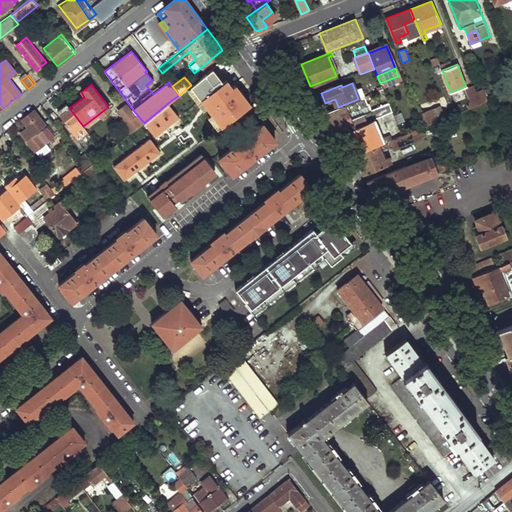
[(474,85),(467,88),(474,107),(482,104),(477,91),(474,85)]
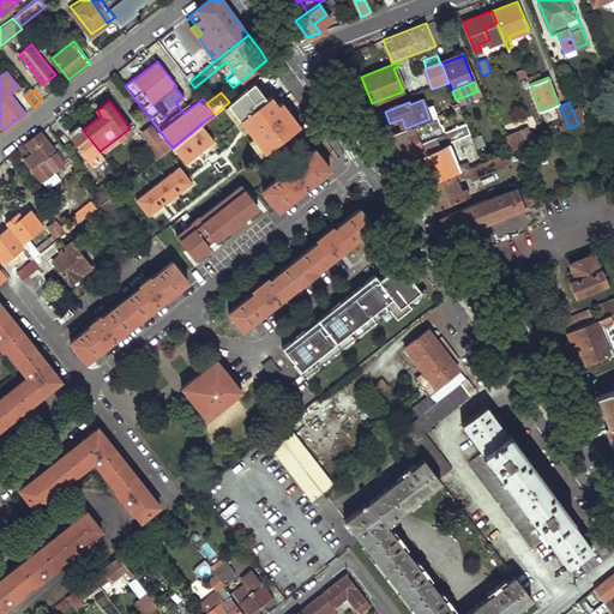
[(581,106),(572,109),(578,125),(583,122),(587,121),(581,106)]
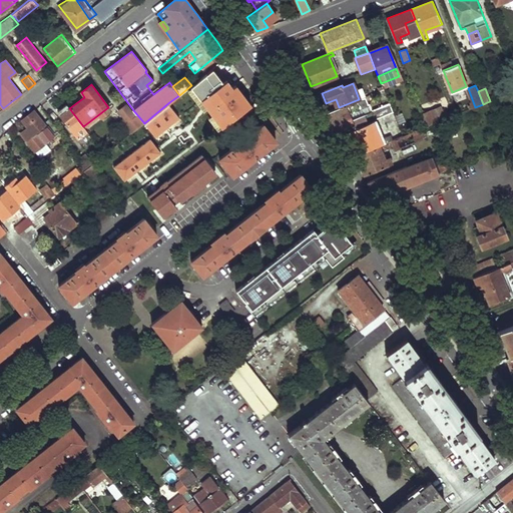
[(339,107),(319,115),(328,127),(335,136),(346,131),(373,120),(392,112),(387,97),(382,99),(386,109),(373,114),(373,116),(371,117),(364,97),(359,99),(339,107)]
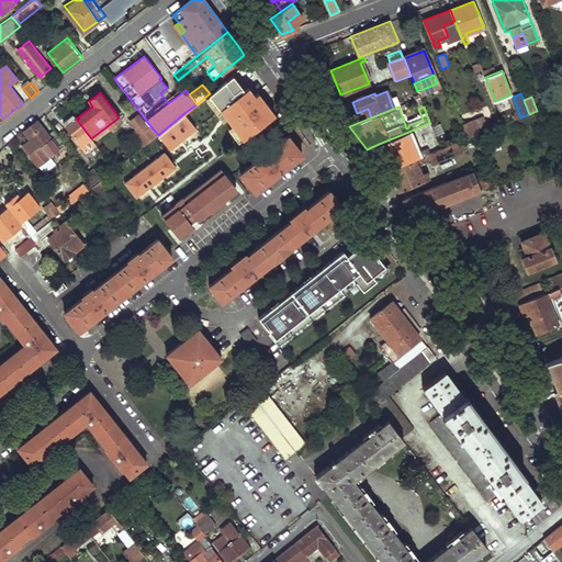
[(72,113),(63,121),(85,152),(96,144),(91,138),(76,119),(72,113)]
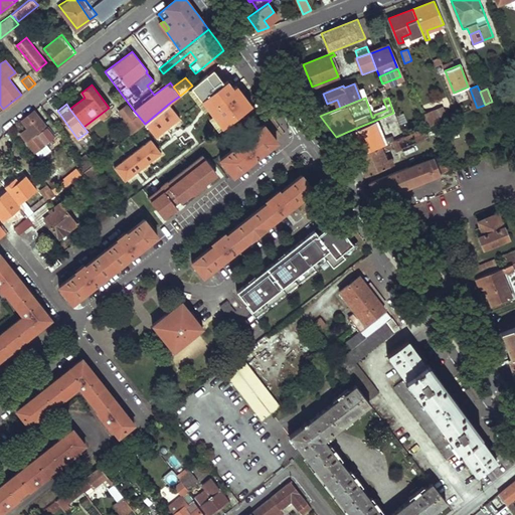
[(126,105),(119,110),(135,131),(145,124),(134,111),(132,113),(126,105)]
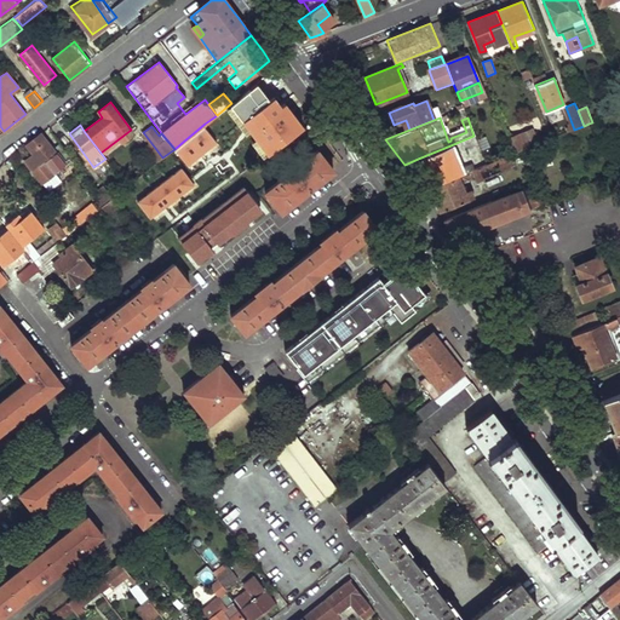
[(533,128),(511,137),(517,151),(539,143),(533,128)]
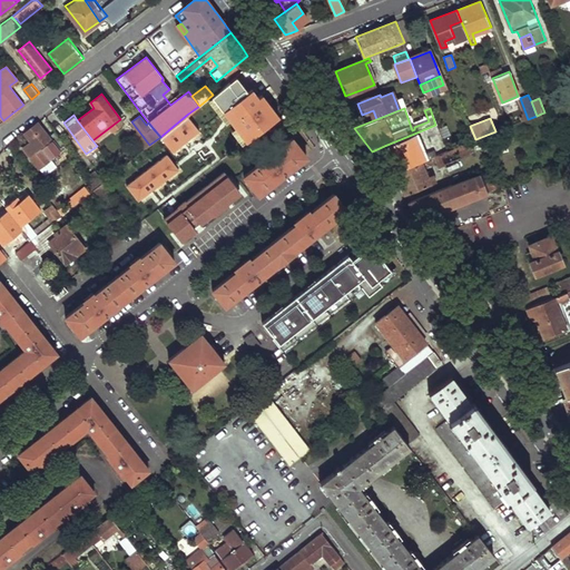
[(29,144),(23,148),(39,168),(67,146),(55,130),(48,136),(38,123),(25,133),(29,138),(29,144)]
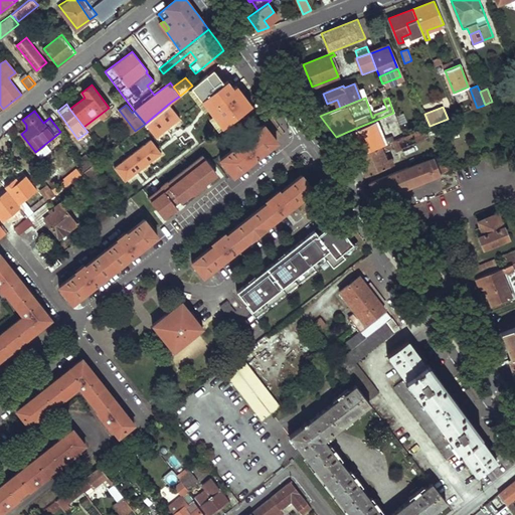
[(374,121),(347,132),(350,138),(348,140),(354,156),(357,155),(383,145),(374,121)]
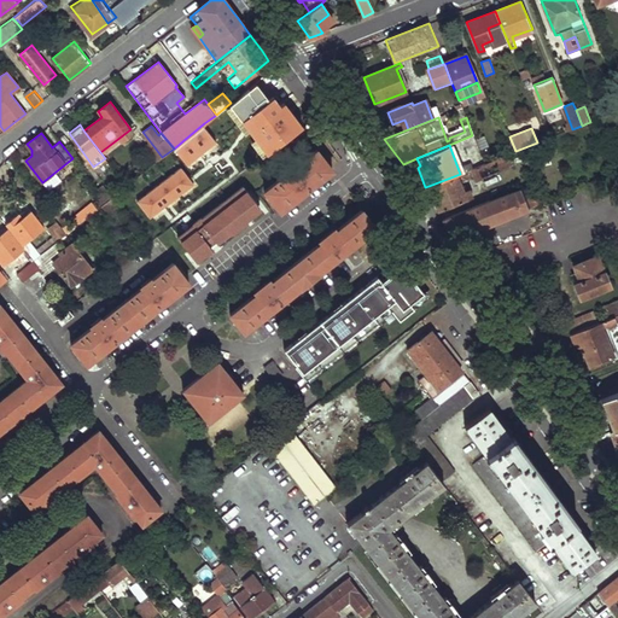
[(286,174),(266,191),(280,210),(304,191),(331,169),(316,151),(296,167),(295,165),(285,173),(286,174)]
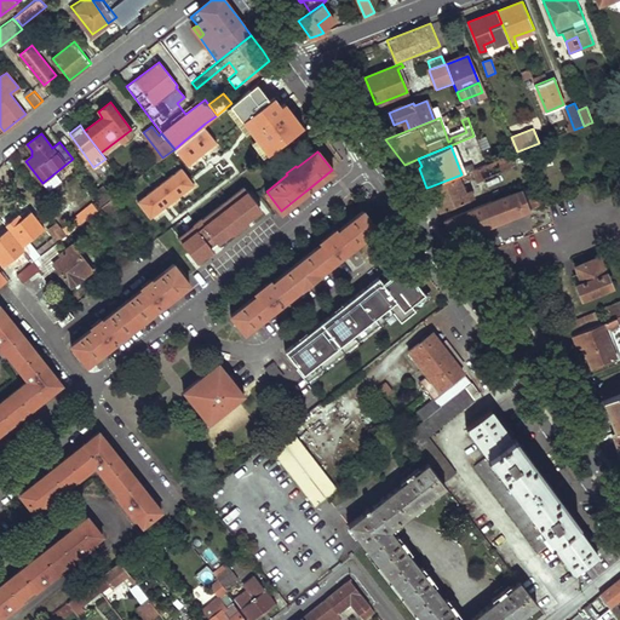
[(159,164),(166,177),(183,167),(176,154),(159,164)]
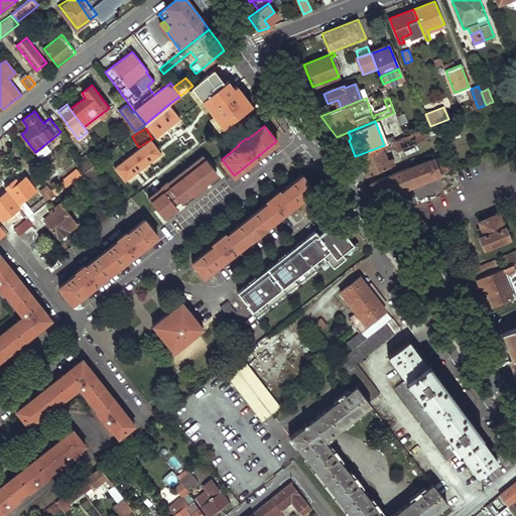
[(384,145),(358,155),(366,175),(390,166),(390,165),(392,164),(390,158),(387,159),(384,151),(395,147),(396,150),(429,137),(425,128),(384,145)]
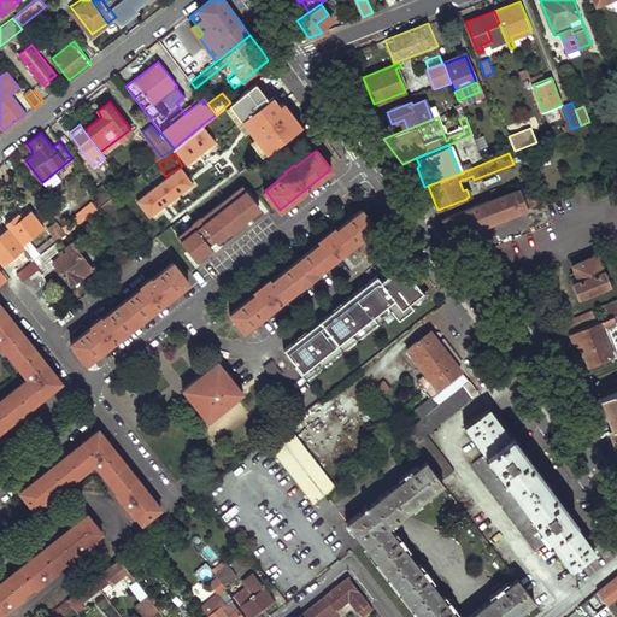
[(181,168),(135,201),(148,219),(194,184),(181,168)]
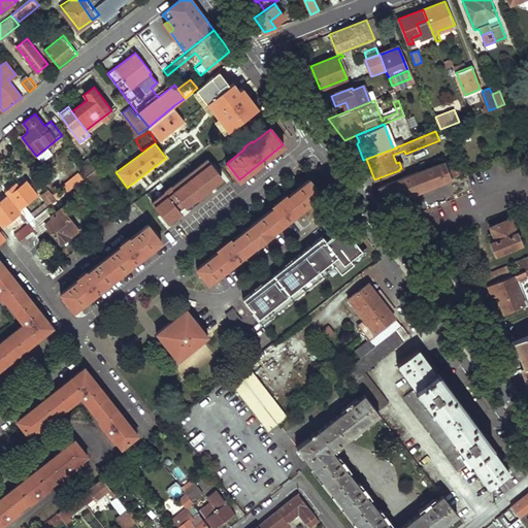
[(41,163),(52,155),(47,150),(38,158),(41,163)]
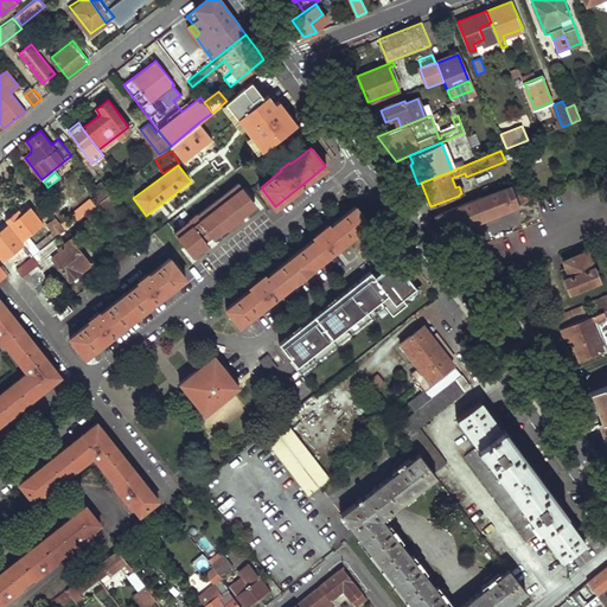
[(102,181),(95,187),(100,193),(104,198),(110,193),(102,181)]
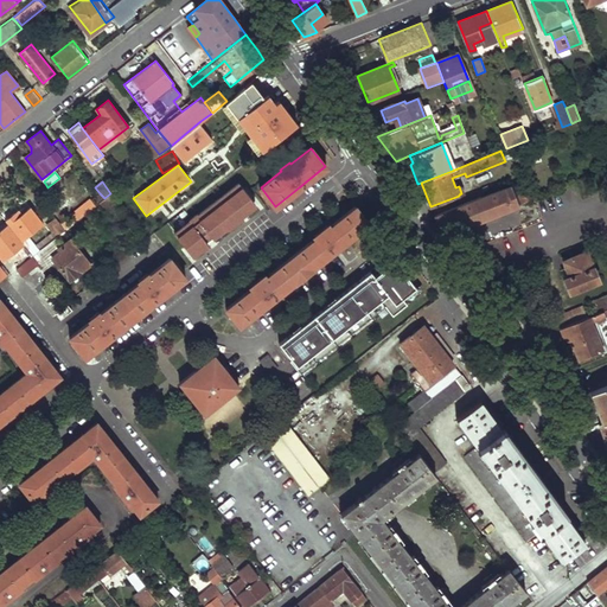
[(191,260),(259,210),(238,181),(170,231),(191,260)]
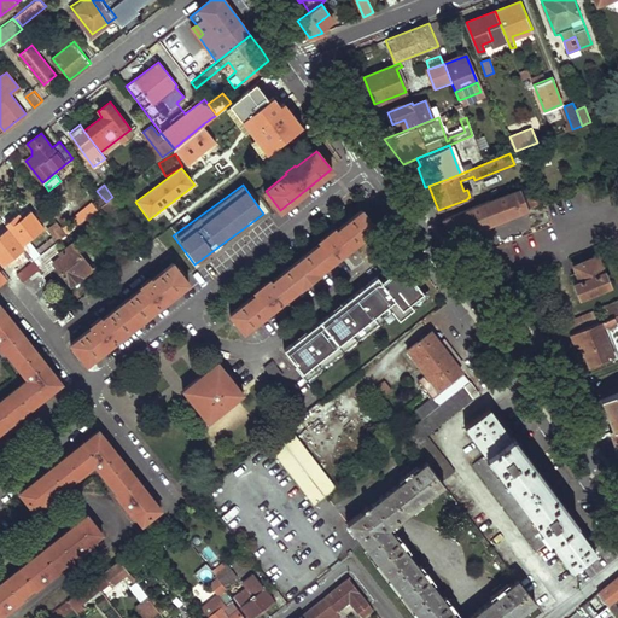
[(531,185),(519,190),(526,208),(544,200),(543,197),(537,199),(531,185)]
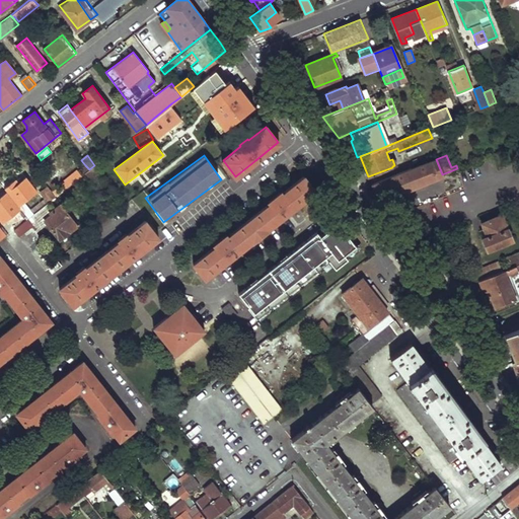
[(436,158),(372,183),(378,193),(384,200),(443,176),(442,174),(436,159),(436,158)]
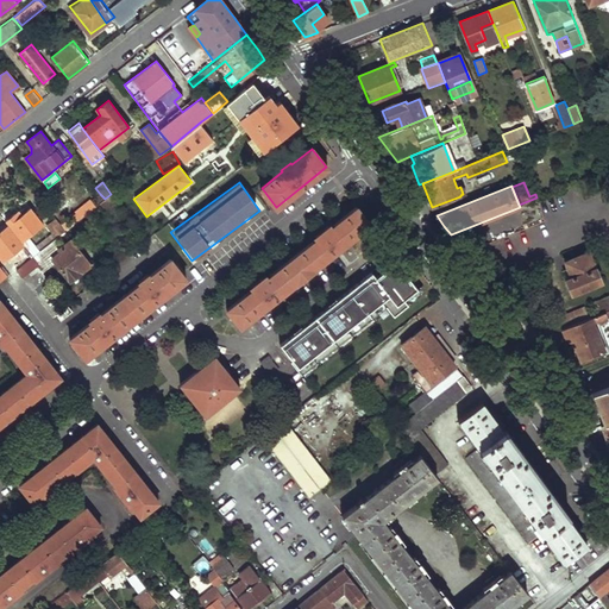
[(24,245),(32,256),(64,231),(86,214),(100,203),(105,199),(100,194),(93,200),(92,199),(70,215),(71,217),(61,225),(55,219),(46,226),(51,232),(35,245),(30,239),(24,245)]
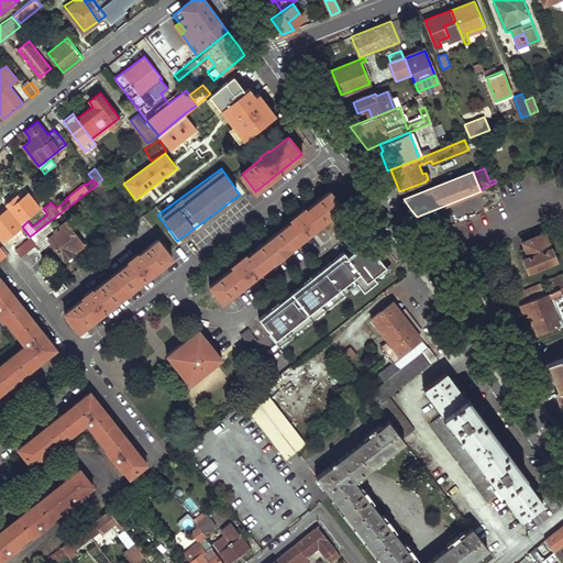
[(102,179),(97,184),(92,188),(98,196),(108,187),(102,179)]
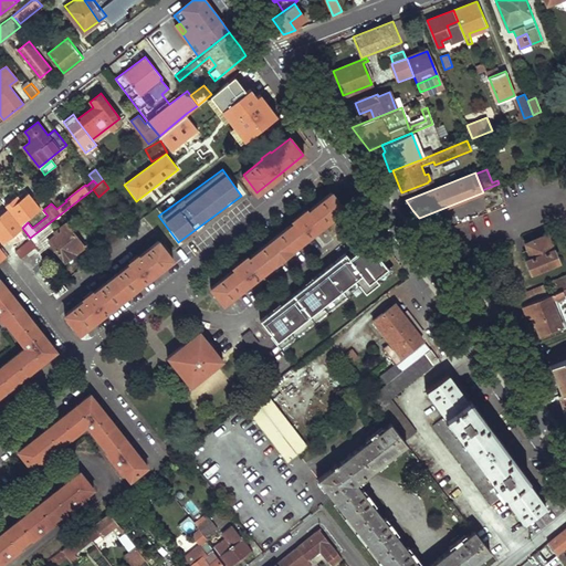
[(17,197),(6,206),(8,209),(19,223),(39,208),(28,194),(19,201),(17,197)]
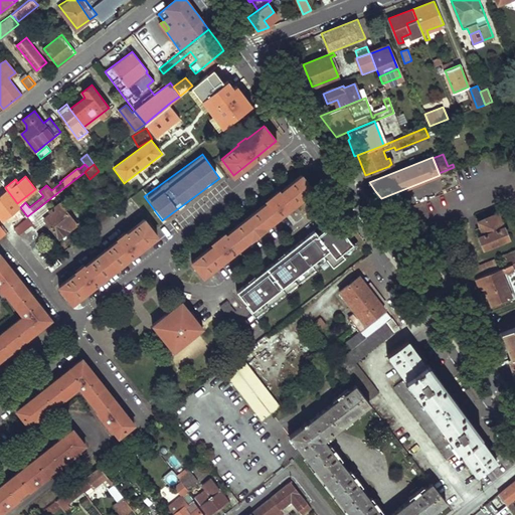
[(213,244),(192,261),(203,275),(228,255),(281,214),(312,189),(301,176),(280,192),(279,190),(267,200),(268,202),(225,235),(224,233),(212,242),(213,244)]
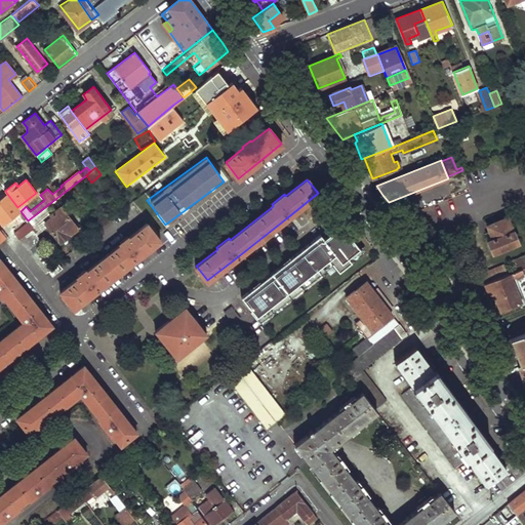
[(7,194),(0,199),(0,221),(2,225),(9,218),(13,223),(17,218),(14,214),(17,212),(26,223),(28,220),(21,211),(17,207),(7,194)]
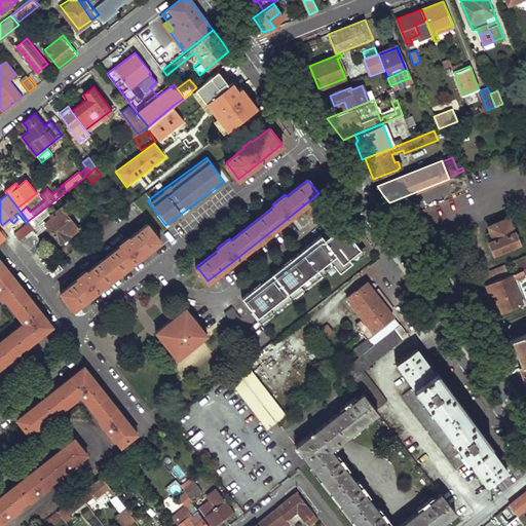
[(43,222),(54,213),(52,210),(59,204),(55,199),(28,221),(26,223),(13,233),(45,273),(48,271),(58,263),(35,235),(47,226),(43,222)]
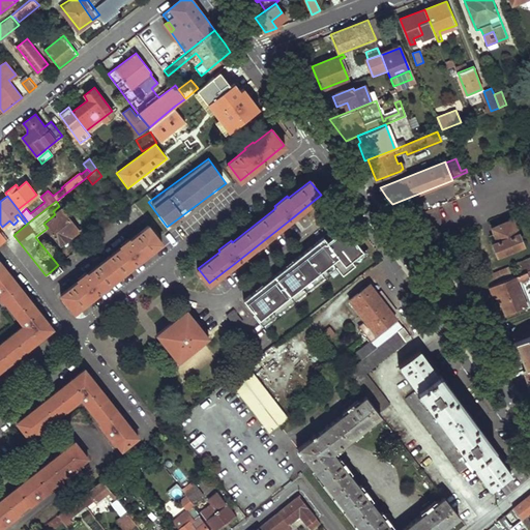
[(62,210),(55,214),(43,224),(48,228),(61,245),(62,244),(63,246),(70,241),(68,238),(78,231),(62,210)]
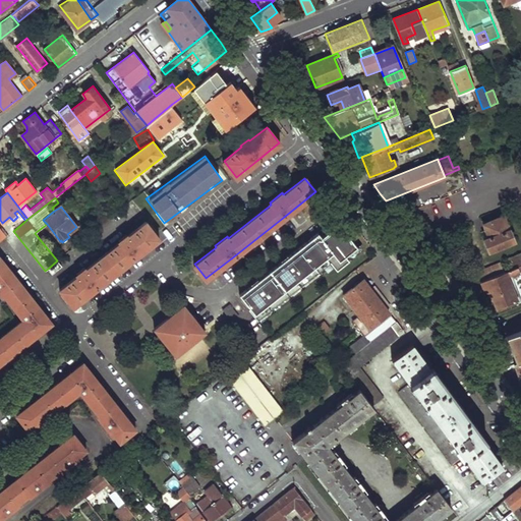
[(504,215),(483,223),(488,236),(483,238),(487,250),(514,241),(504,215)]
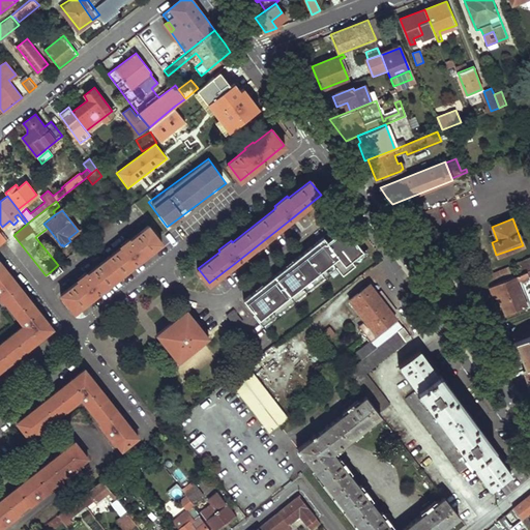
[(341,225),(243,300),(265,328),(337,271),(342,275),(365,256),(341,225)]
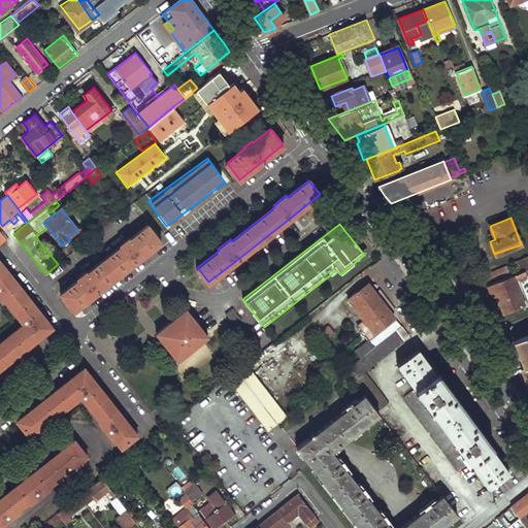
[(78,279),(61,293),(74,310),(161,242),(147,225),(130,239),(128,237),(121,243),(122,246),(87,273),(85,271),(77,277),(78,279)]
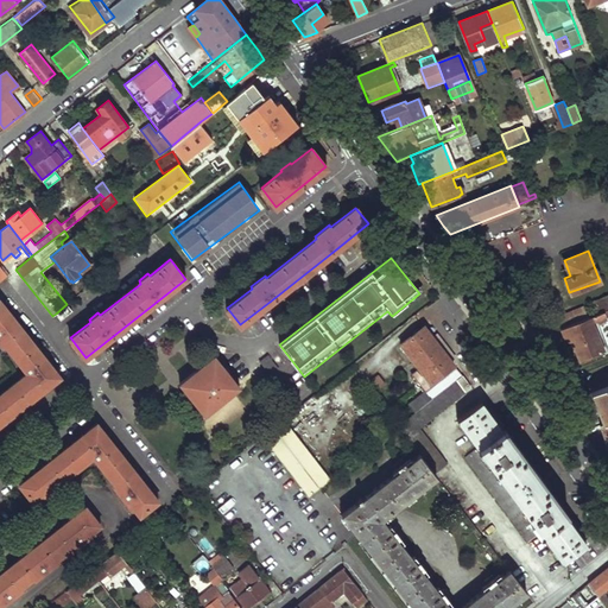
[(426,267),(420,260),(417,263),(423,271),(426,267)]
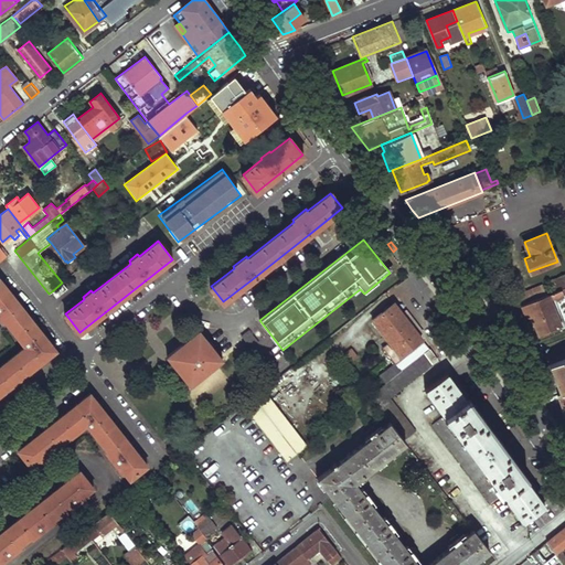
[(564,274),(547,281),(552,292),(564,286),(564,274)]
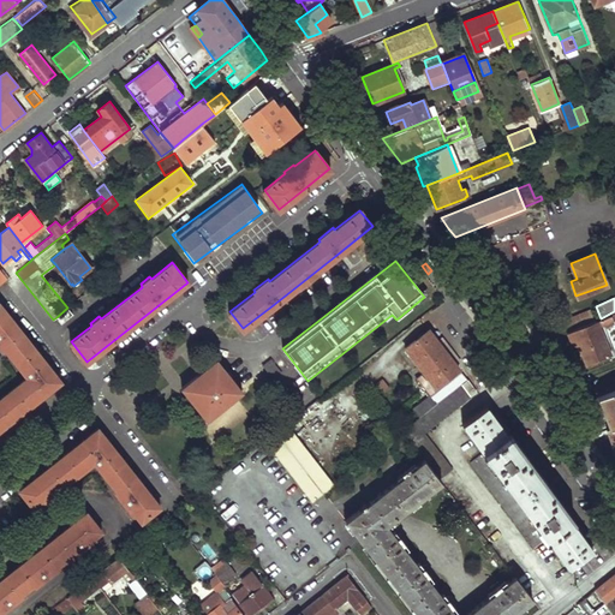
[(0,428),(60,381),(0,306),(0,347),(3,351),(5,350),(28,377),(0,399),(0,428)]
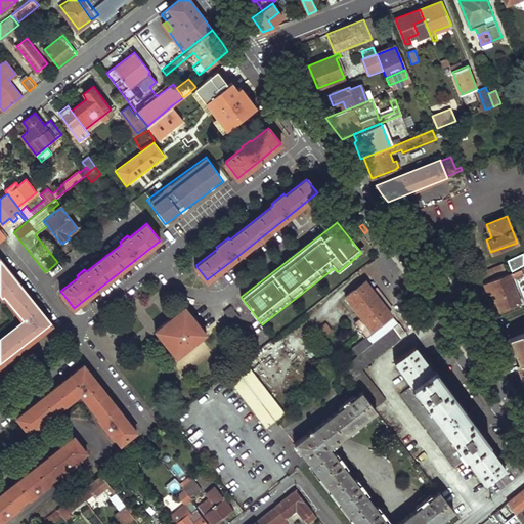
[(62,268),(57,262),(48,270),(53,276),(62,268)]
